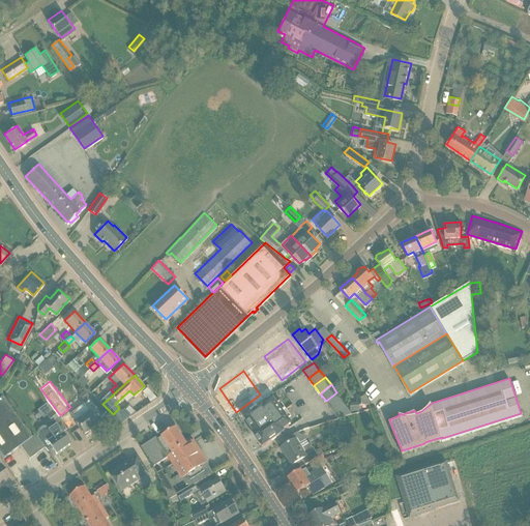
[(143,388),(152,399),(156,396),(147,386),(143,388)]
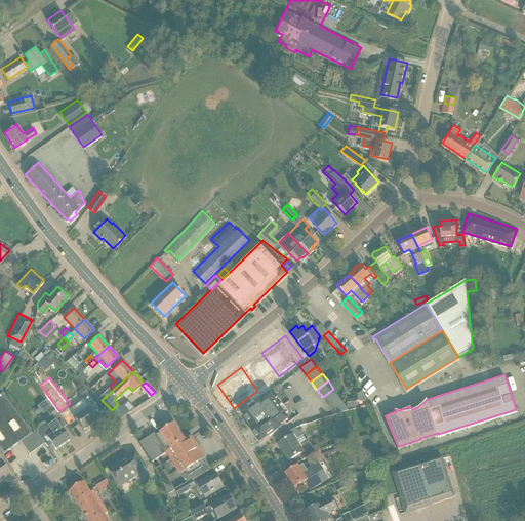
[(82,385),(78,390),(83,395),(87,391),(82,385)]
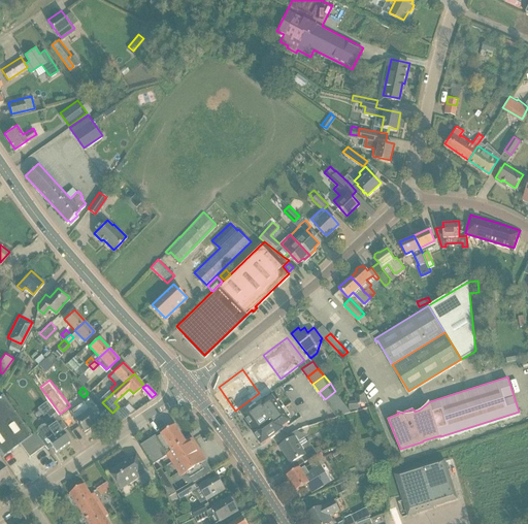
[(356,398),(349,399),(349,407),(361,406),(360,401),(365,401),(364,390),(355,390),(356,398)]
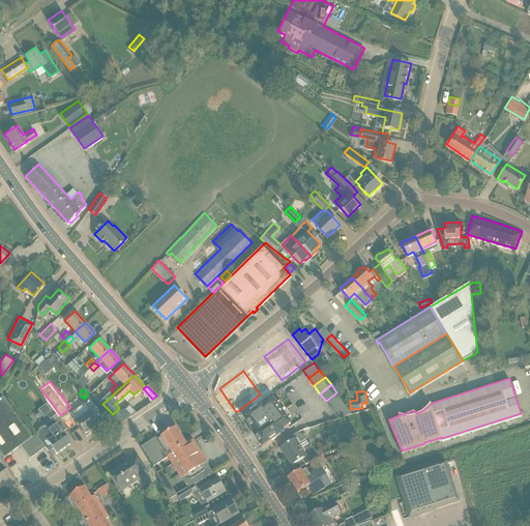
[(326,401),(331,409),(343,400),(336,392),(326,401)]
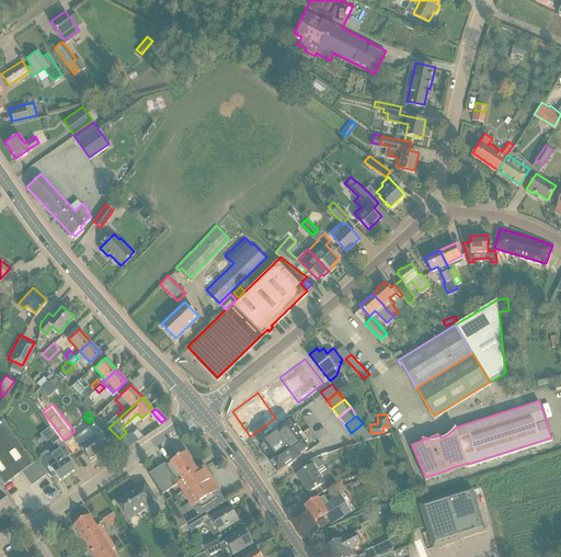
[(0,420),(0,482),(1,485),(34,461),(27,452),(6,421),(3,418),(0,420)]
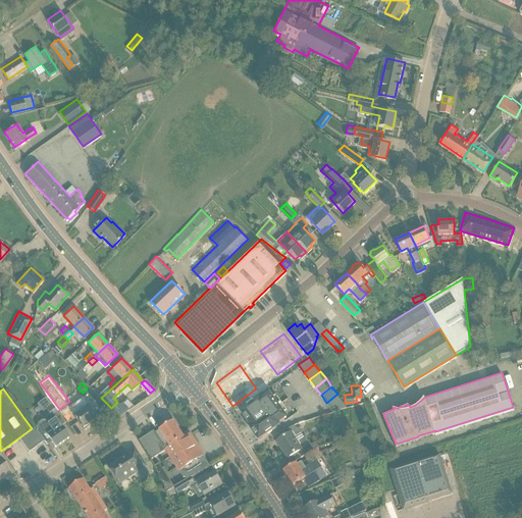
[(250,426),(255,433),(258,437),(279,422),(278,420),(286,415),(269,391),(261,397),(260,395),(241,409),(252,424),(250,426)]
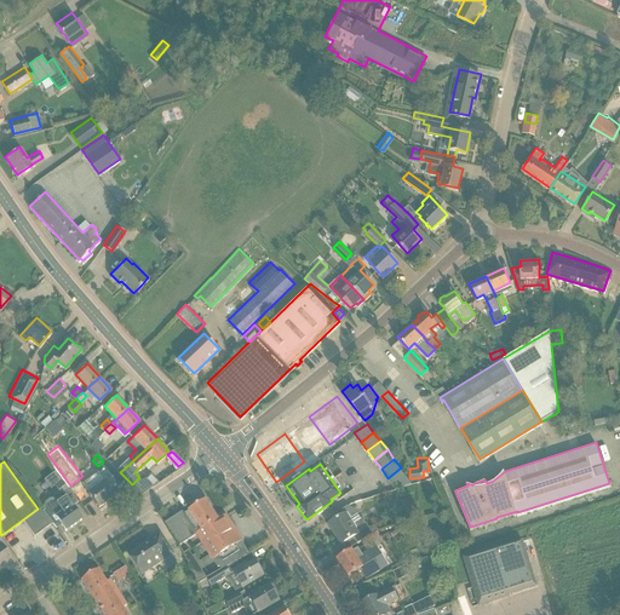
[(401,467),(388,478),(395,487),(411,481),(401,467)]
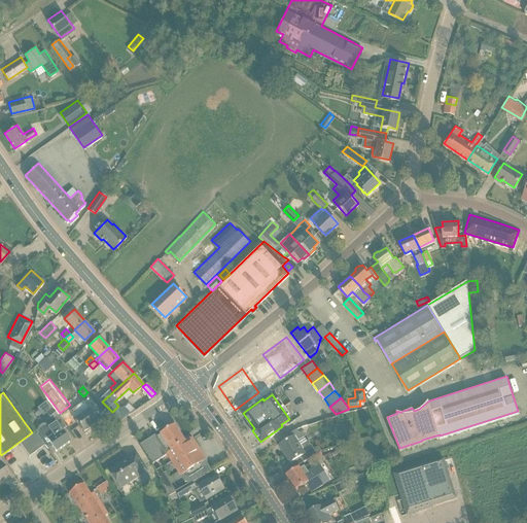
[(46,398),(37,405),(43,413),(46,410),(50,415),(53,418),(58,414),(51,406),(53,406),(49,402),(46,398)]
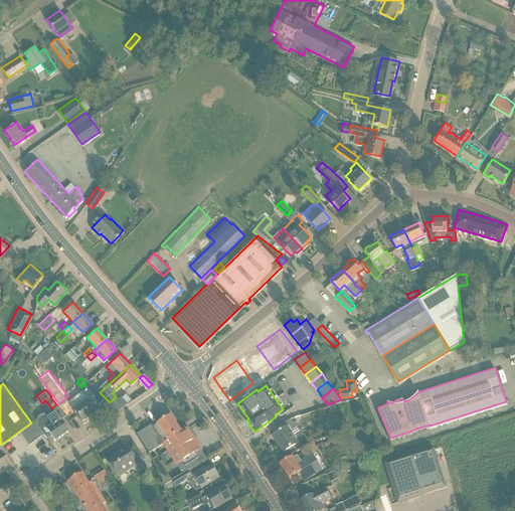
[(69,401),(73,407),(72,407),(75,411),(81,419),(96,409),(90,401),(87,397),(81,390),(75,395),(76,397),(70,401),(69,401)]
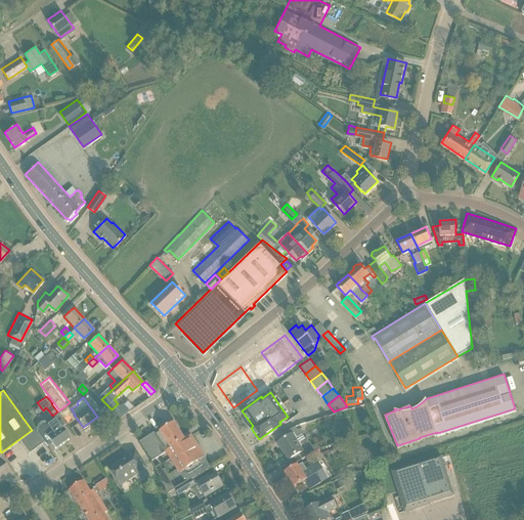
[(120,406),(124,412),(125,414),(126,413),(130,410),(130,409),(124,403),(120,406)]
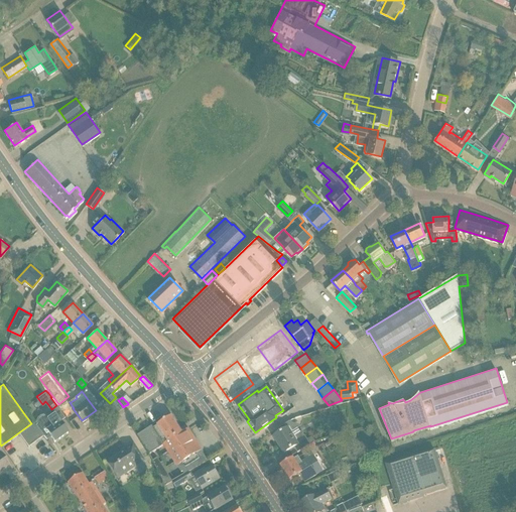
[(36,422),(35,423),(46,437),(50,434),(54,439),(68,430),(63,425),(61,422),(59,419),(56,416),(53,411),(50,414),(49,413),(47,414),(44,413),(41,413),(38,416),(36,419),(36,422)]
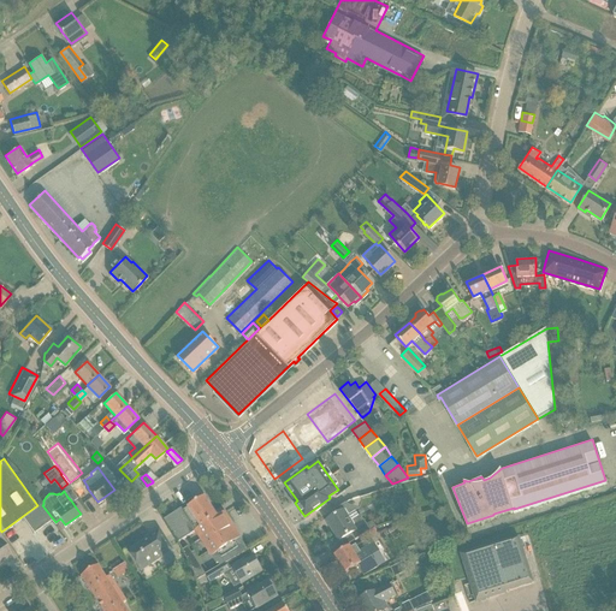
[(182,505),(164,516),(165,518),(178,539),(188,533),(195,528),(215,561),(218,559),(220,563),(225,561),(248,546),(246,543),(223,509),(217,514),(203,494),(183,508),(182,505)]
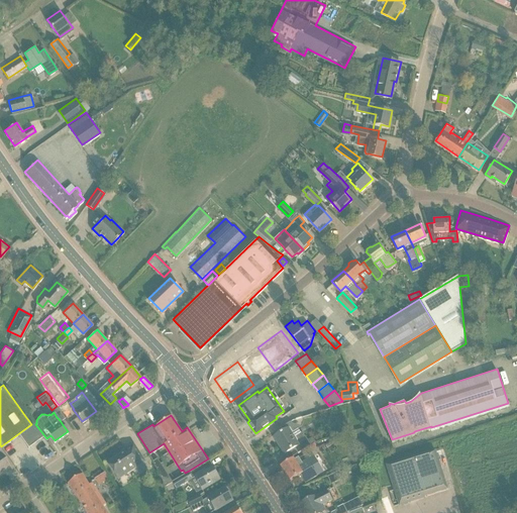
[(311,442),(308,437),(305,433),(295,439),(294,436),(296,435),(291,427),(289,428),(288,426),(287,427),(275,434),(285,451),(295,445),(298,450),(301,448),(311,442)]
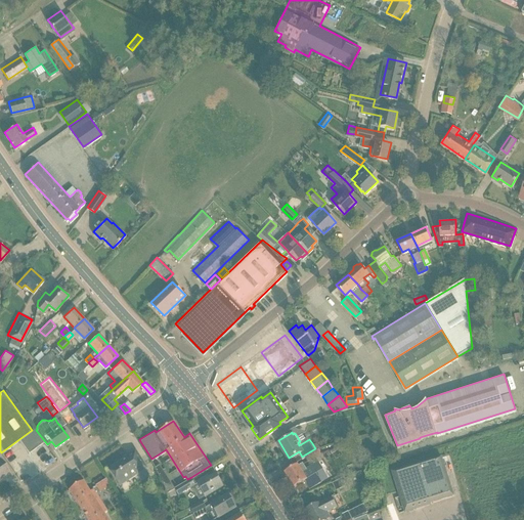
[(125,456),(118,461),(108,467),(119,481),(128,476),(129,477),(136,472),(135,471),(146,464),(135,447),(124,455),(125,456)]
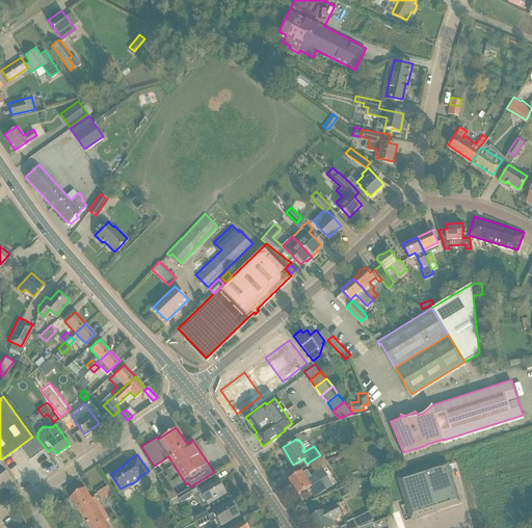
[(320,455),(310,462),(313,466),(322,460),(326,458),(323,454),(320,455)]
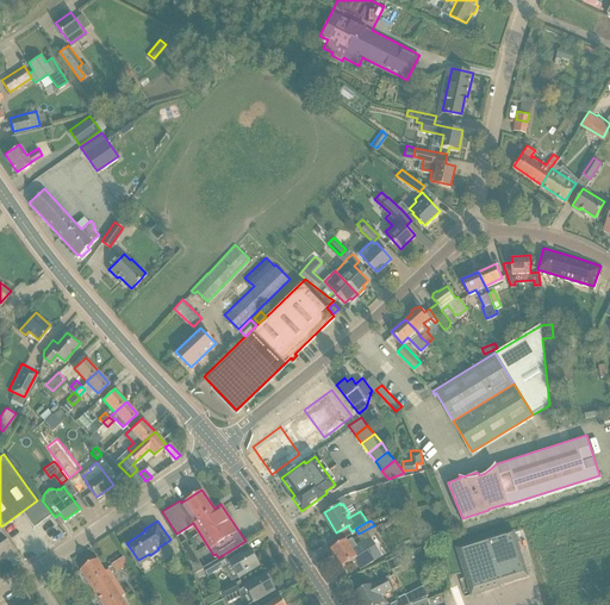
[(455,543),(471,592),(528,574),(514,528),(487,536),(486,534),(455,543)]
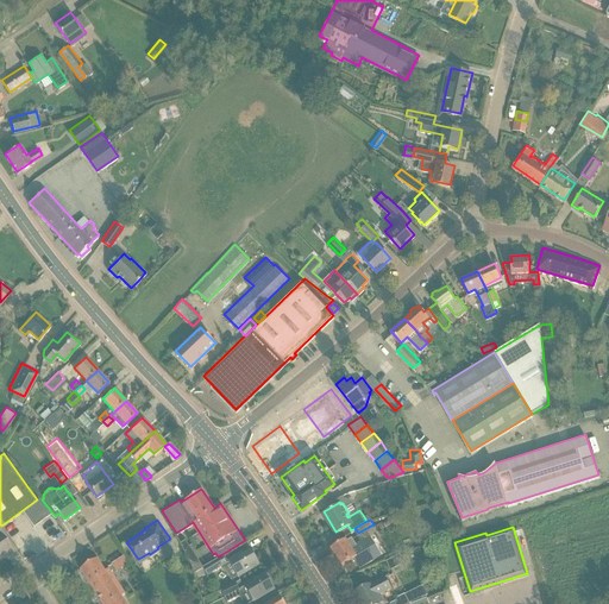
[(0,554),(10,548),(0,533),(0,554)]
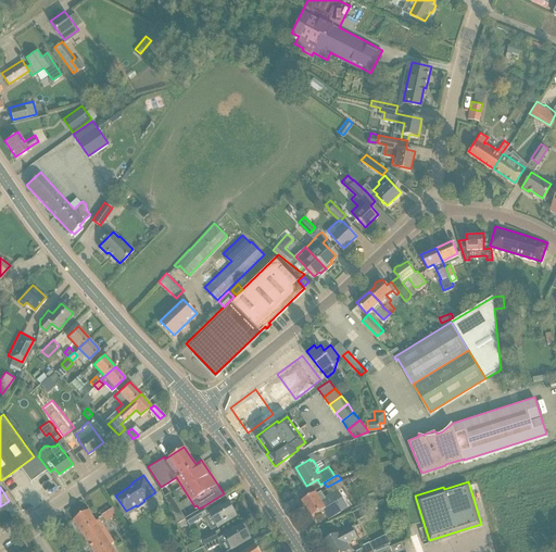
[(341,509),(330,491),(325,494),(320,488),(316,491),(315,491),(302,499),(312,515),(323,509),(328,516),(341,509)]
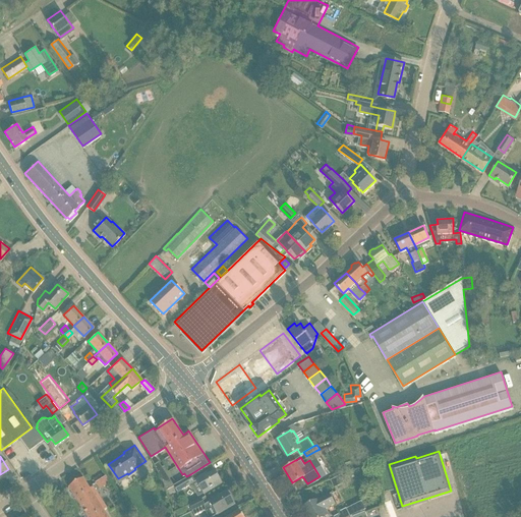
[(155,462),(154,463),(157,468),(162,465),(159,460),(155,462)]
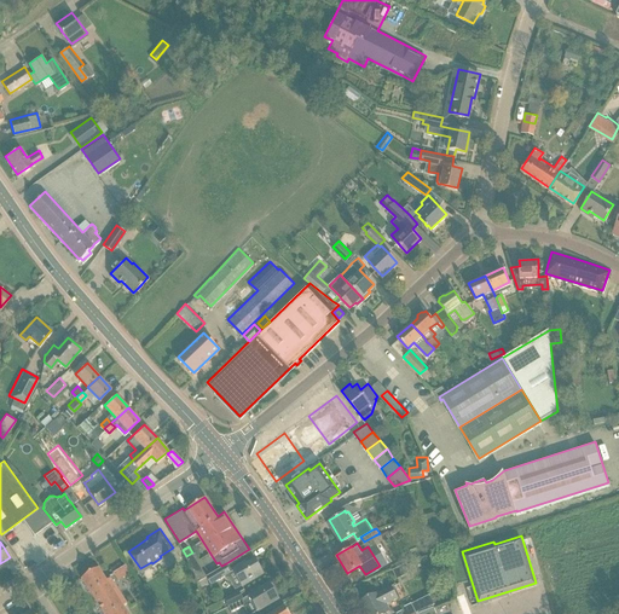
[(238,577),(242,583),(264,571),(255,556),(242,565),(241,562),(232,567),(238,577)]
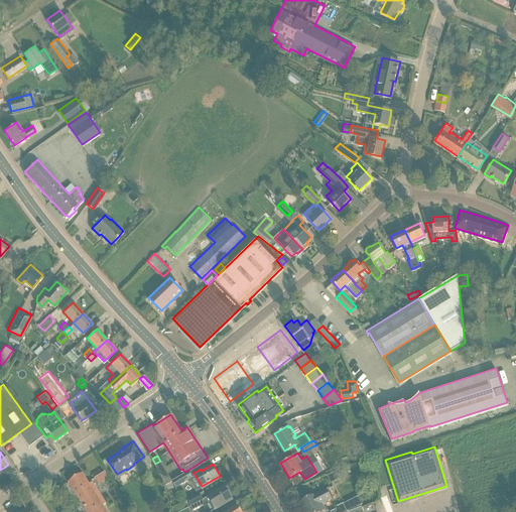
[(95,475),(99,482),(109,475),(105,469),(95,475)]
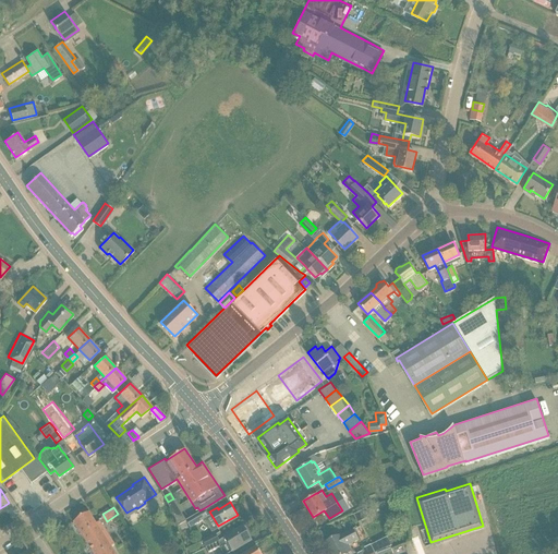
[(186,518),(186,519),(191,526),(199,520),(208,515),(204,508),(199,510),(186,518)]
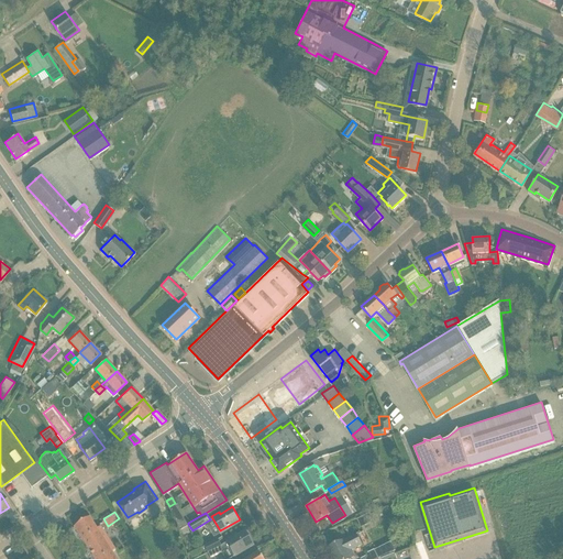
[(118,558),(111,549),(116,546),(100,524),(97,526),(89,514),(74,524),(96,558),(118,558)]
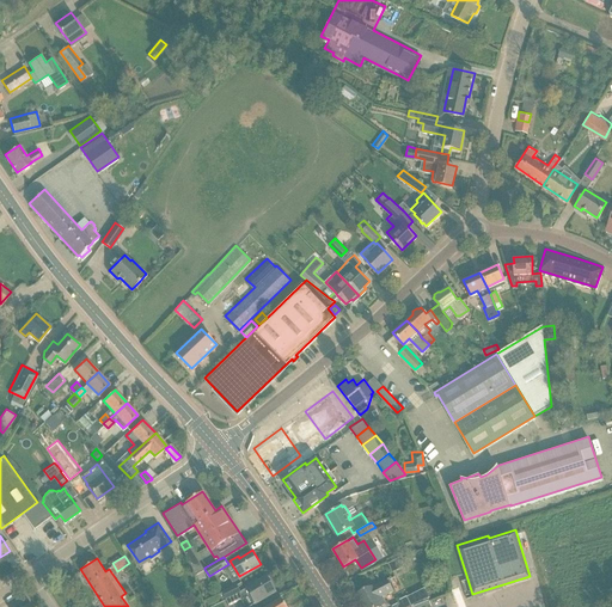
[(264,595),(275,589),(267,575),(252,584),(251,581),(245,586),(239,589),(236,582),(221,589),(228,602),(243,595),(249,592),(255,601),(264,595)]
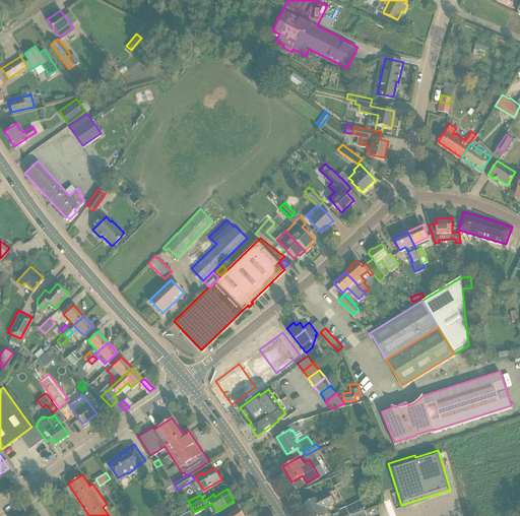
[(303,504),(309,515),(319,515),(325,514),(321,507),(335,500),(330,490),(303,504)]
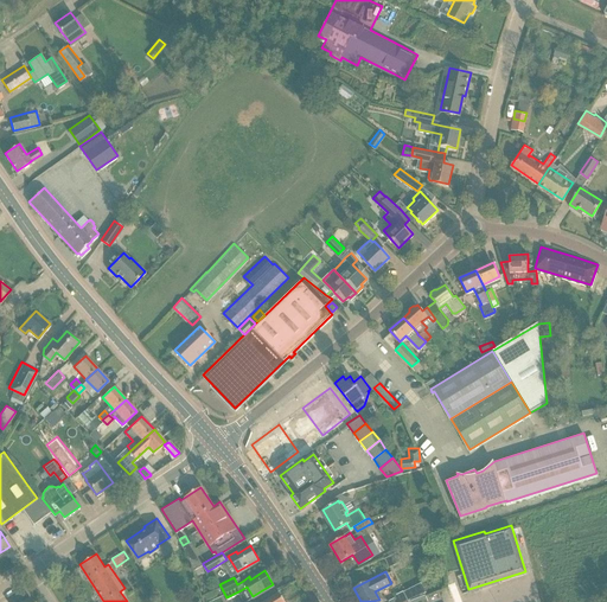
[(394,596),(388,599),(389,601),(400,601),(408,600),(426,590),(421,581),(403,590),(402,589),(395,593),(394,596)]
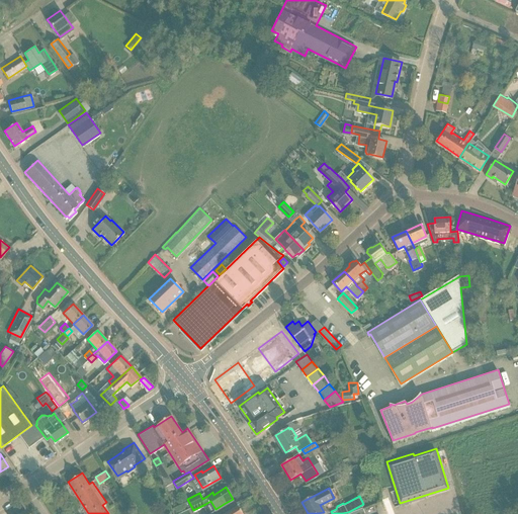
[(243,513),(238,505),(223,513),(243,513)]
